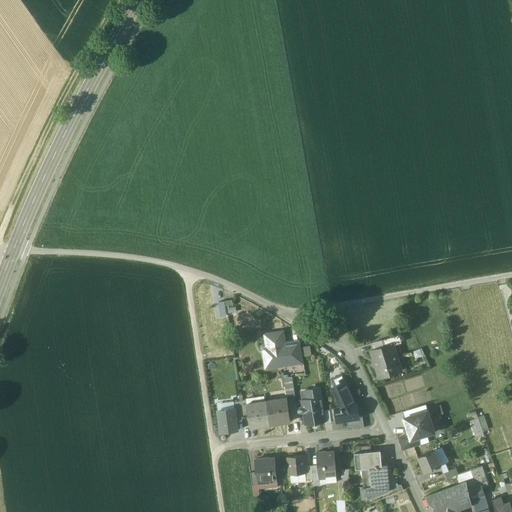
[(224,301),(219,302),(221,316),(227,315),(224,301)]
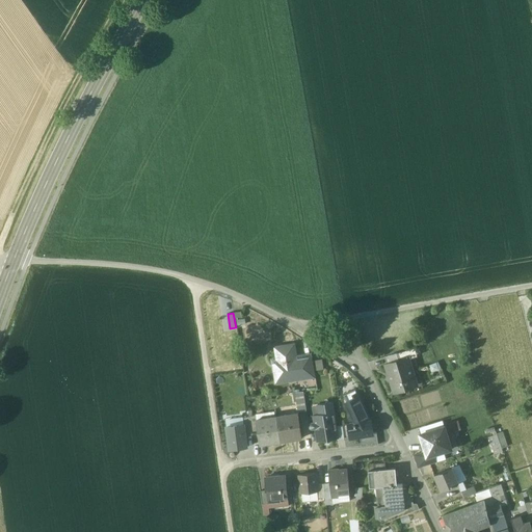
[(295,345),(275,348),(277,364),(276,364),(280,377),(290,376),(291,378),(309,376),(307,358),(313,357),(312,353),(296,355),(295,345)]
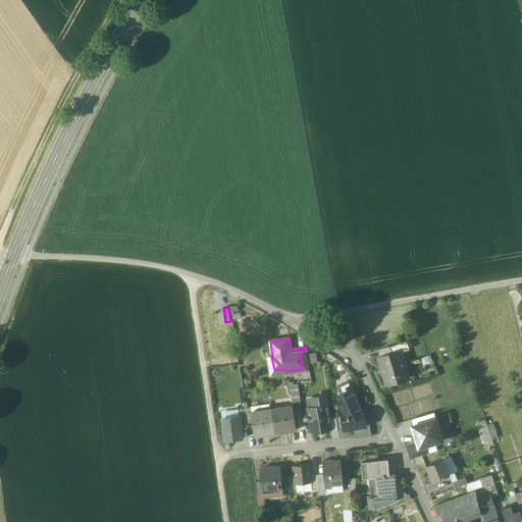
[(407,342),(389,348),(392,354),(401,352),(401,353),(409,350),(407,342)]
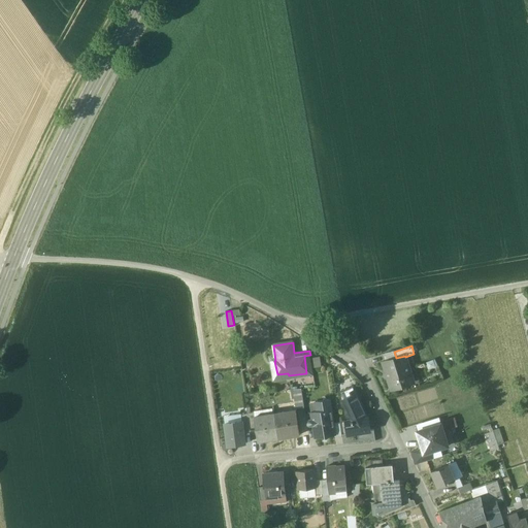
[(310,355),(304,356),(306,373),(312,372),(310,355)]
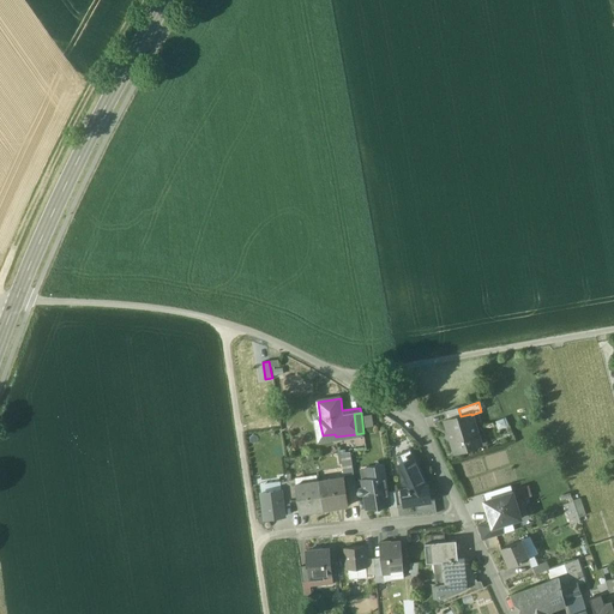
[(461,416),(446,421),(450,433),(447,438),(451,440),(455,452),(477,445),(475,439),(479,438),(471,415),(471,414),(461,416)]
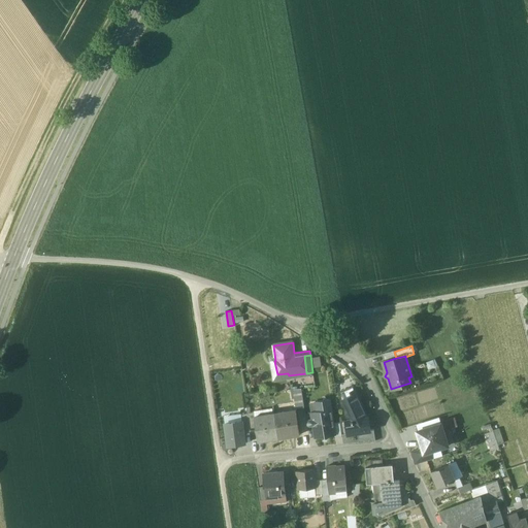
[(366,415),(354,387),(341,392),(351,413),(352,421),(345,422),(348,434),(358,433),(370,431),(370,430),(368,421),(367,422),(365,416),(366,415)]
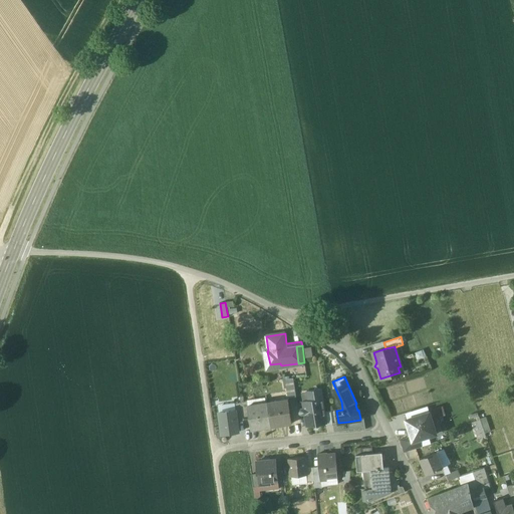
[(293,378),(285,379),(288,398),(296,397),(293,378)]
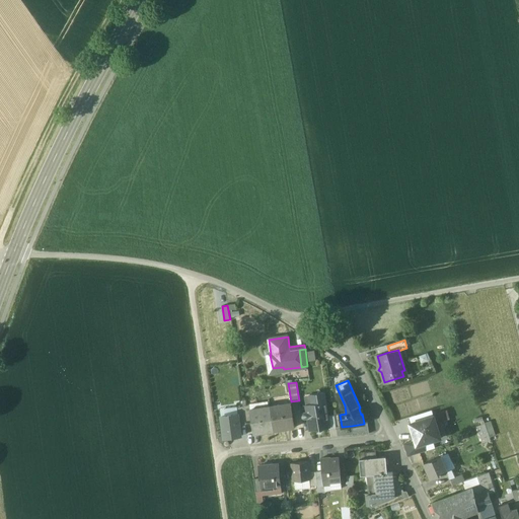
[(312,404),(306,405),(307,413),(308,419),(310,431),(328,428),(329,428),(328,416),(324,392),(310,395),(312,404)]
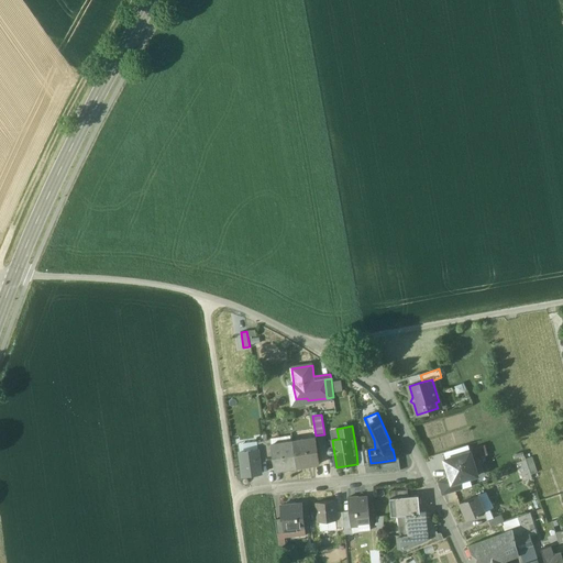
[(316,438),(293,442),(293,444),(296,467),(320,464),(316,438)]
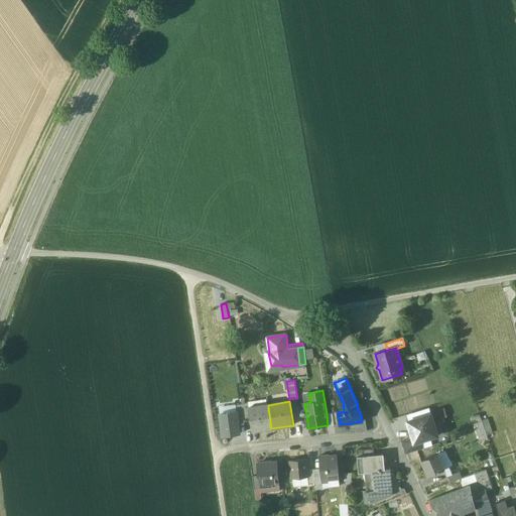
[(237,412),(238,424),(244,423),(244,419),(242,405),(236,406),(237,412)]
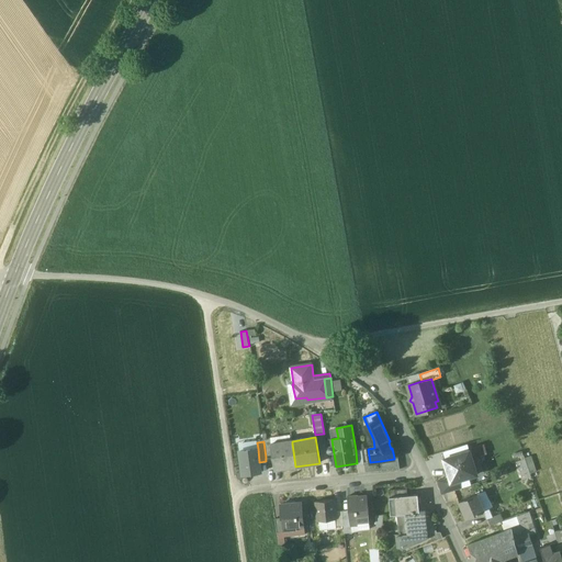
[(271,447),(272,456),(274,470),(276,470),(274,468),(284,467),(284,469),(295,467),(292,444),(271,447)]
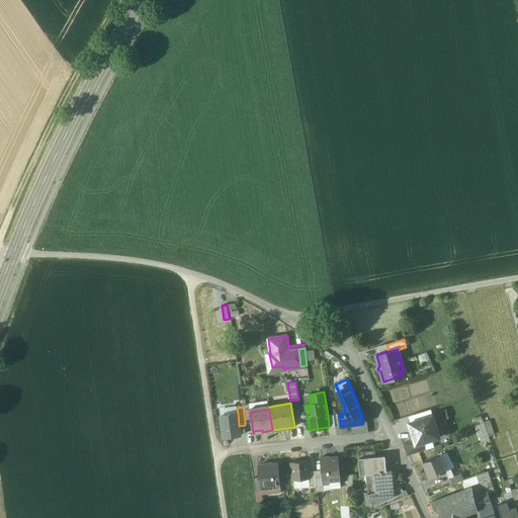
[(440,420),(449,418),(447,410),(438,412),(440,420)]
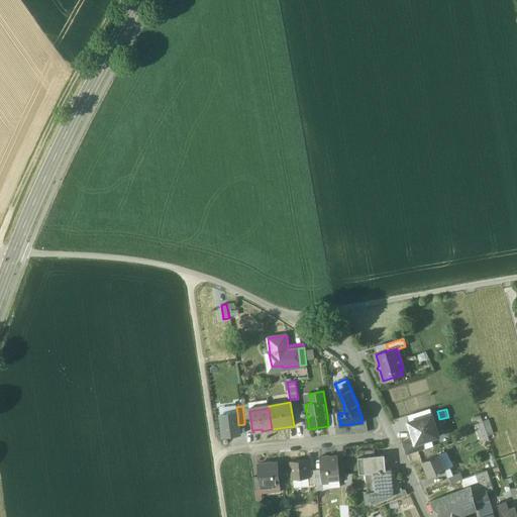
[(237,413),(220,415),(223,437),(240,435),(238,425),(237,413)]
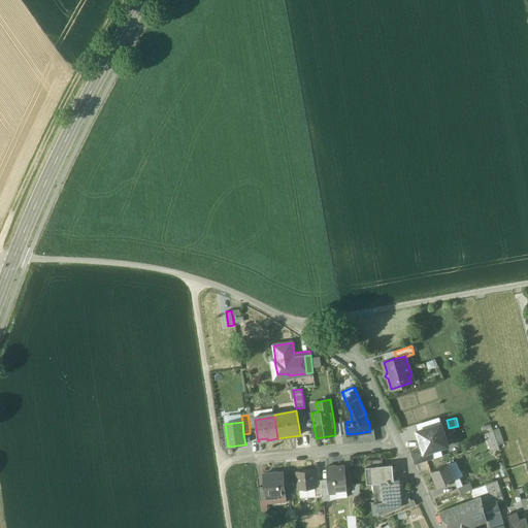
[(345,422),(339,422),(341,435),(348,434),(345,422)]
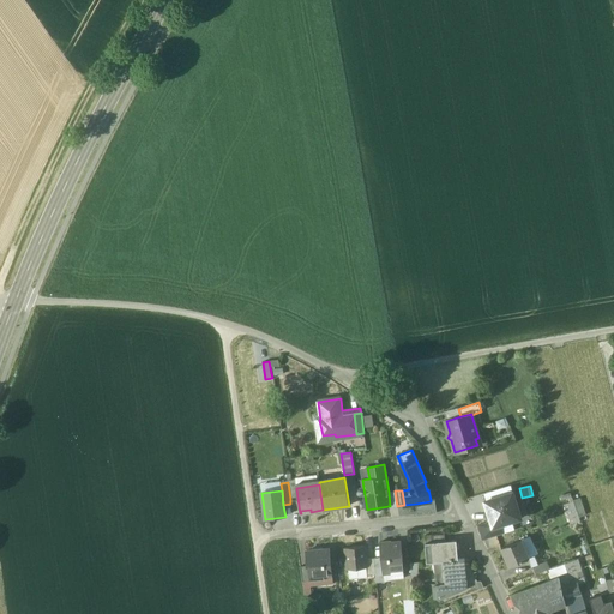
[(512,493),(489,500),(485,501),(485,503),(491,522),(493,527),(493,528),(494,528),(500,525),(522,519),(513,494),(513,493),(512,493)]
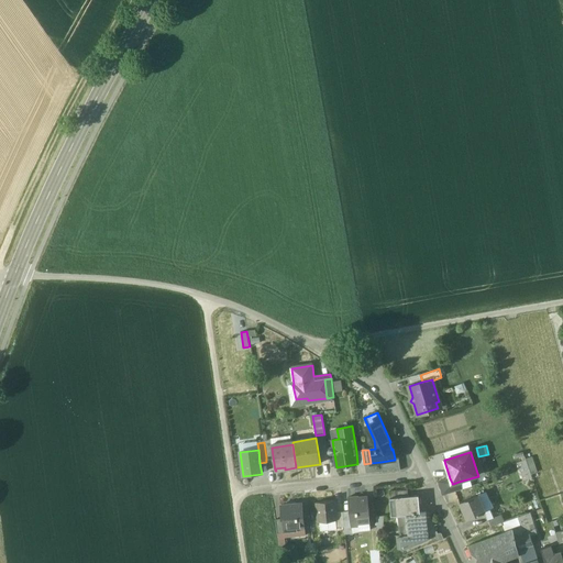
[(537,474),(531,457),(526,460),(527,461),(531,476),(537,474)]
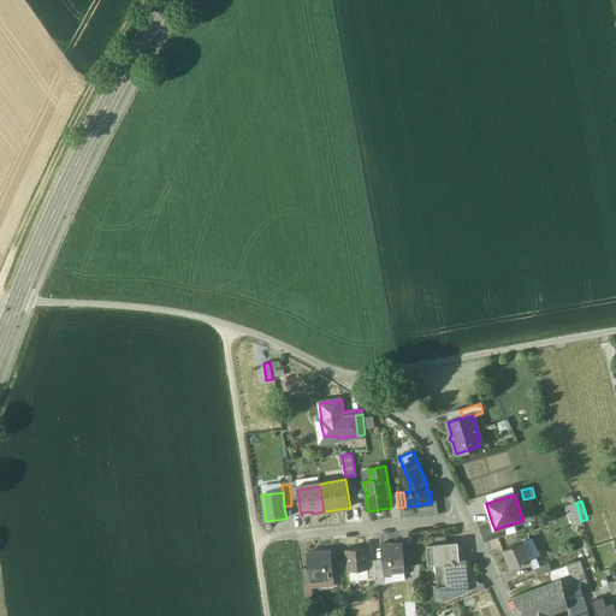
[(432,503),(418,505),(419,517),(438,515),(436,502),(432,502),(432,503)]
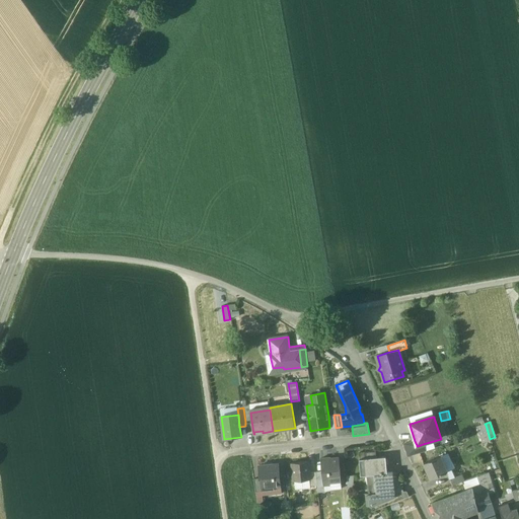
[(486,425),(476,428),(483,444),(491,441),(490,439),(486,425)]
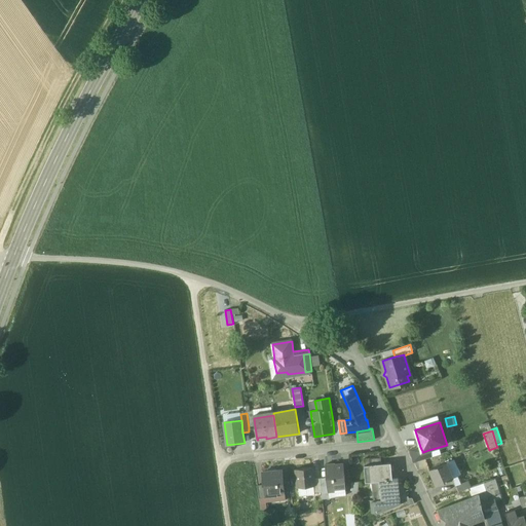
[(420,447),(410,450),(410,451),(414,463),(430,458),(428,450),(423,452),(422,452),(422,451),(420,447)]
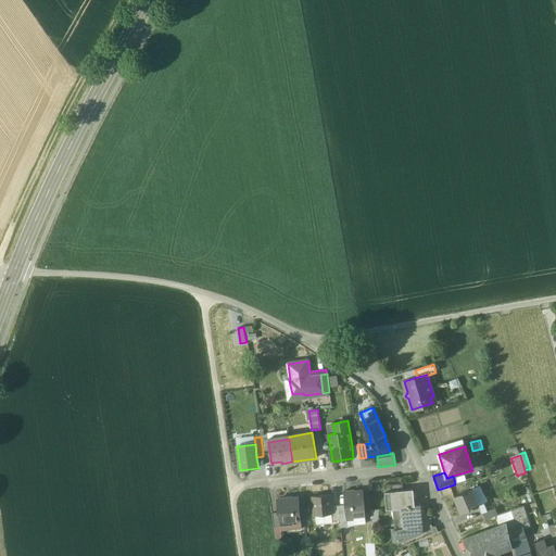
[(403,483),(390,484),(390,493),(394,493),(394,491),(404,491),(403,483)]
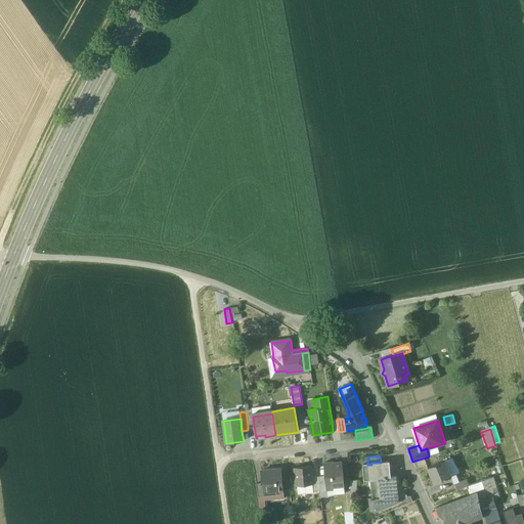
[(381,463),(372,463),(372,465),(373,480),(378,479),(391,478),(390,462),(381,463)]
